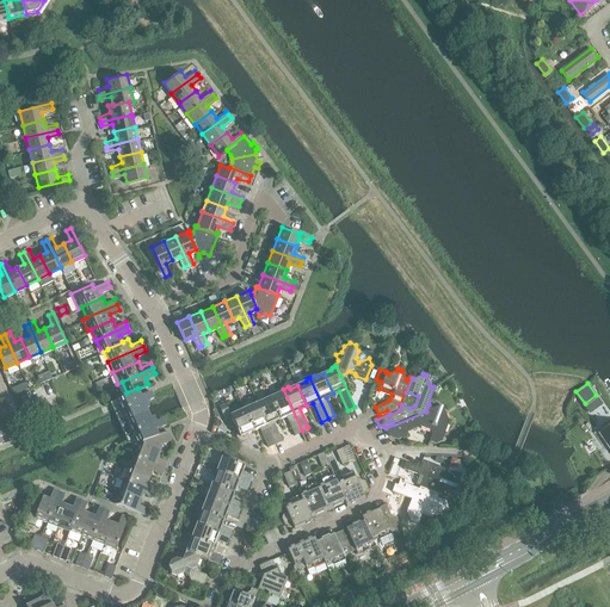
[(118,401),(127,420),(148,410),(143,400),(153,396),(151,390),(140,394),(140,392),(137,389),(137,388),(127,392),(117,397),(118,401)]
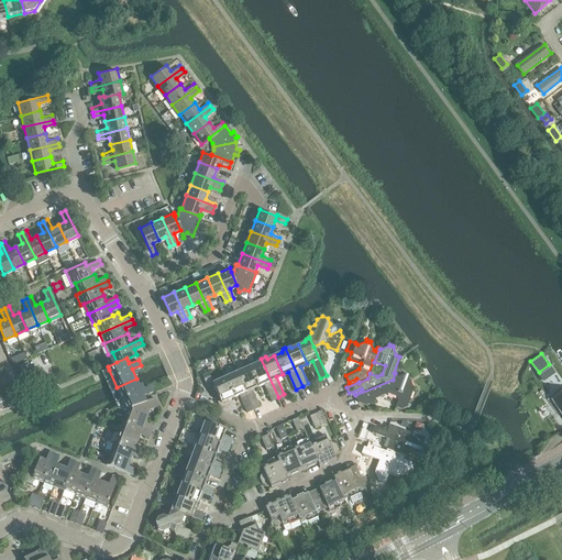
[(256,363),(250,365),(259,385),(264,382),(272,399),(278,397),(261,359),(257,360),(256,363)]
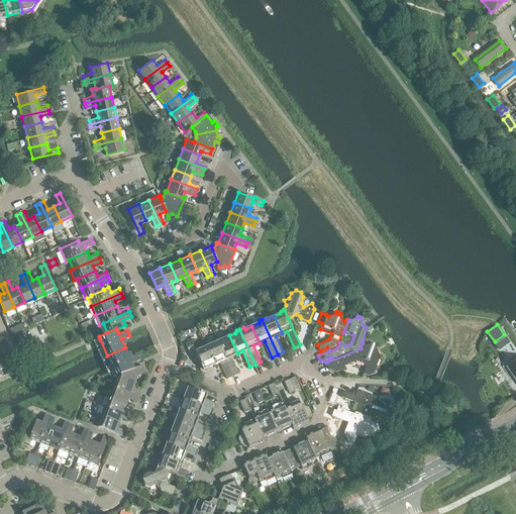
[(338,342),(339,342),(346,345),(350,343),(353,335),(343,332),(342,331),(338,342)]
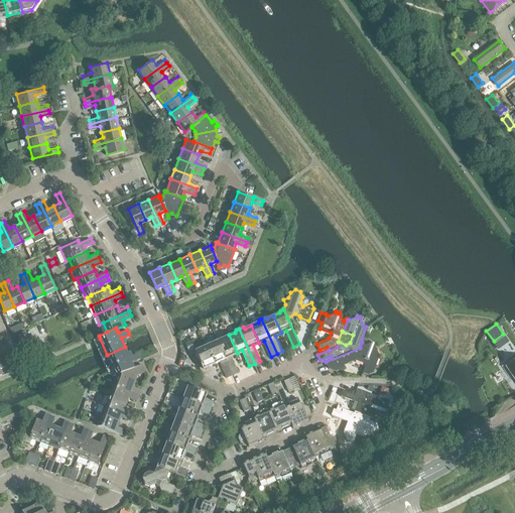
[(221,337),(218,338),(233,373),(238,371),(231,355),(237,353),(229,335),(223,338),(221,337)]
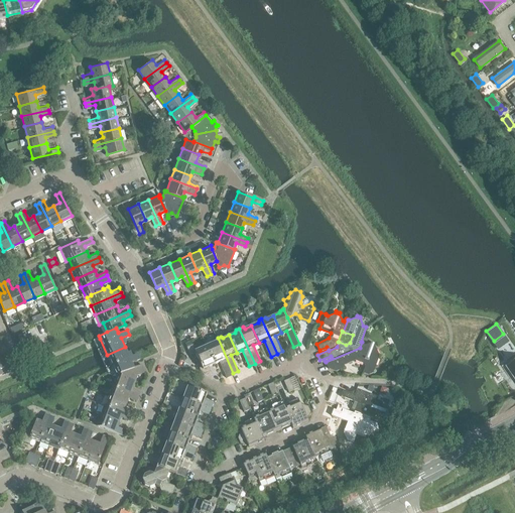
[(503,337),(495,343),(504,357),(513,351),(503,337)]
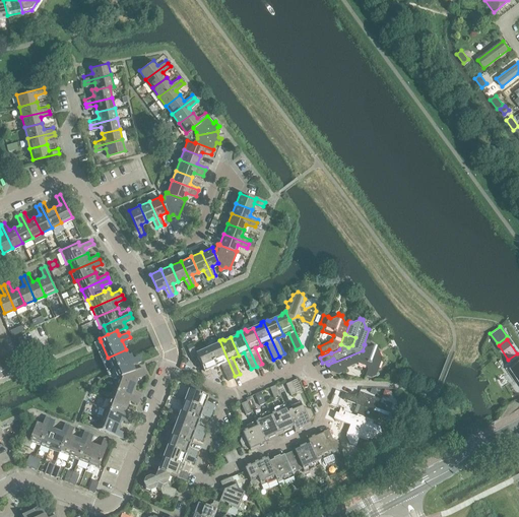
[(208,347),(216,365),(221,363),(229,379),(235,376),(219,340),(215,342),(214,344),(208,347)]
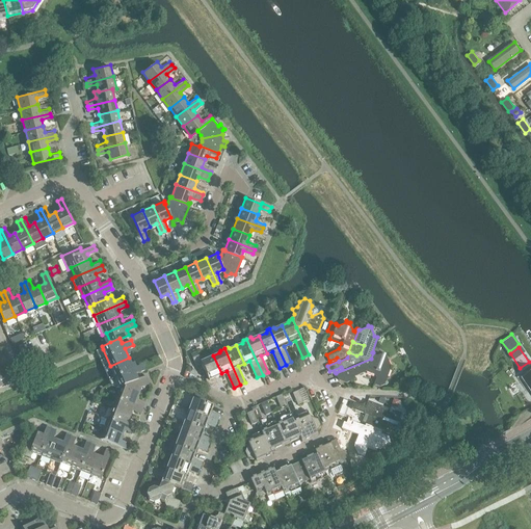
[(214,376),(221,373),(213,355),(207,359),(204,358),(202,359),(197,349),(191,352),(196,365),(202,362),(208,376),(205,378),(207,381),(212,384),(216,380),(214,376)]
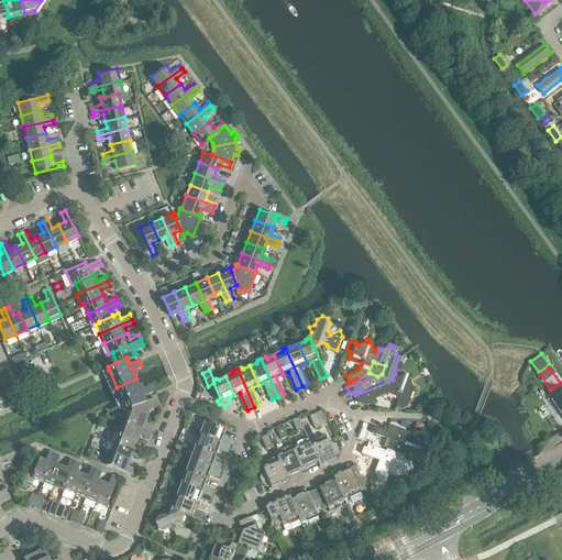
[(393,380),(355,395),(357,402),(359,401),(365,403),(375,398),(374,396),(386,391),(396,395),(397,398),(395,405),(400,407),(406,405),(412,386),(412,385),(407,374),(408,372),(404,371),(404,372),(398,374),(395,373),(393,380)]
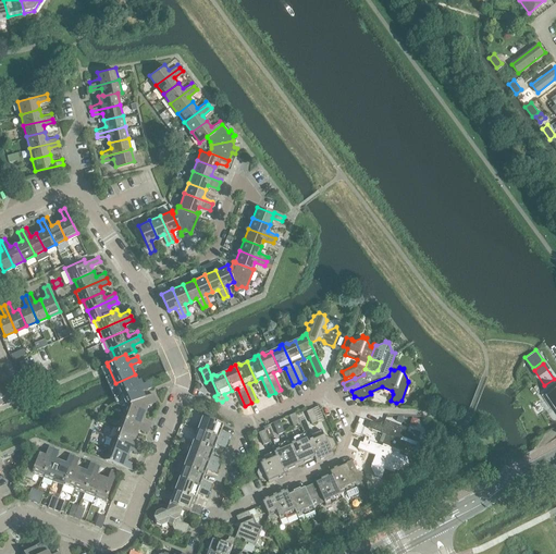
[(125,404),(124,405),(144,396),(143,392),(141,390),(150,385),(148,380),(138,384),(135,374),(115,383),(123,401),(125,404)]
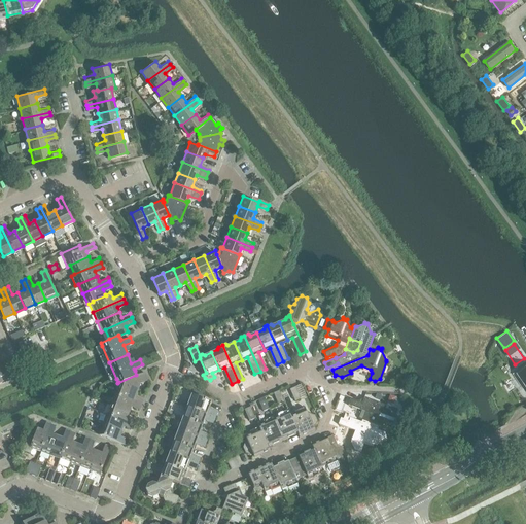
[(117,383),(114,392),(141,403),(143,398),(134,395),(139,382),(147,379),(144,371),(136,375),(117,383)]
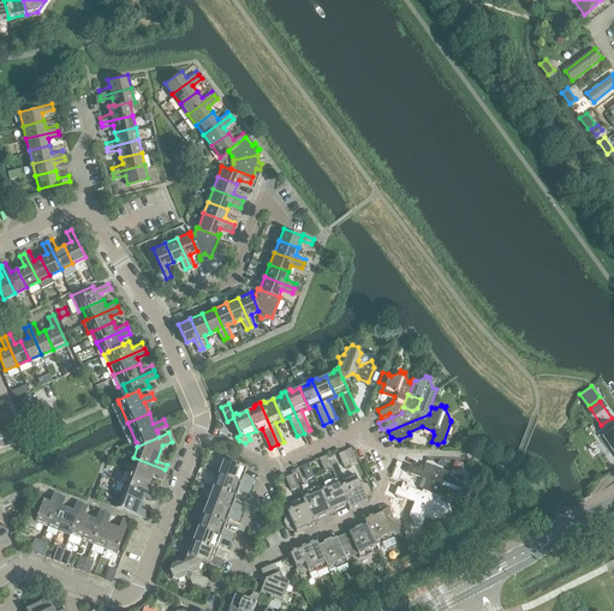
[(338,451),(344,465),(351,461),(345,449),(338,451)]
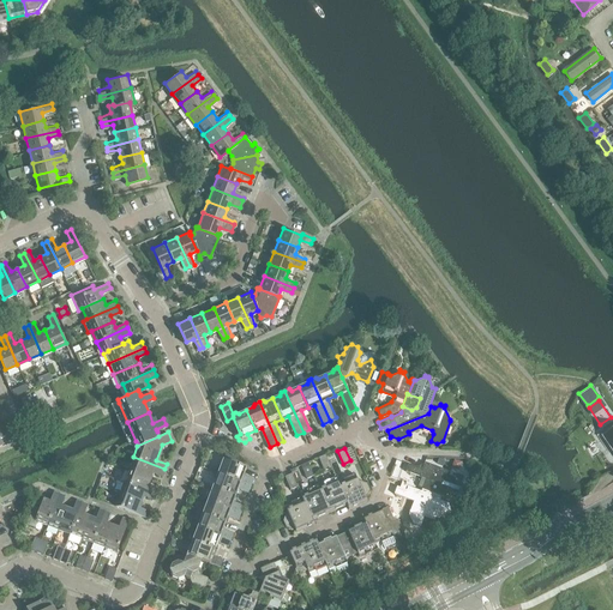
[(319,456),(325,469),(331,465),(325,452),(319,456)]
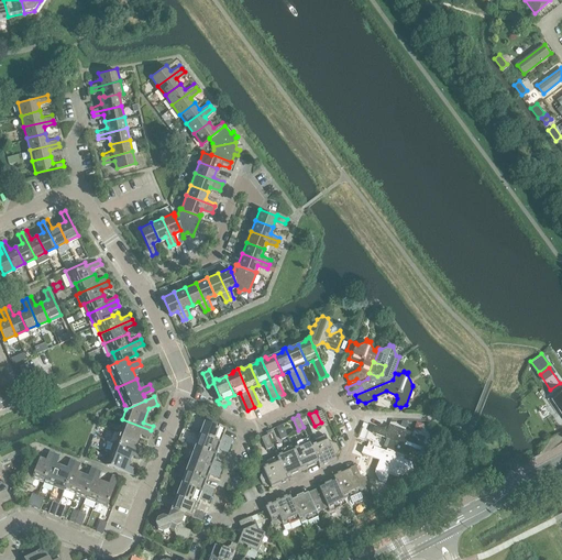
[(122,419),(118,430),(138,438),(140,432),(149,436),(151,430),(122,419)]
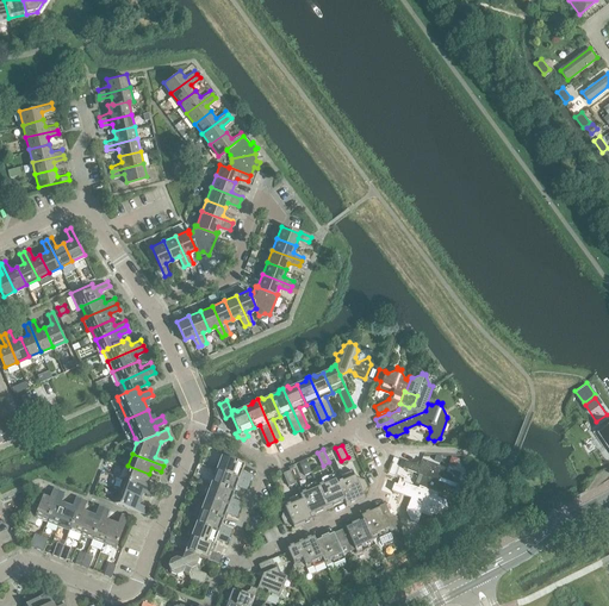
[(218,463),(216,468),(249,481),(253,473),(242,469),(244,462),(224,455),(222,462),(218,463)]
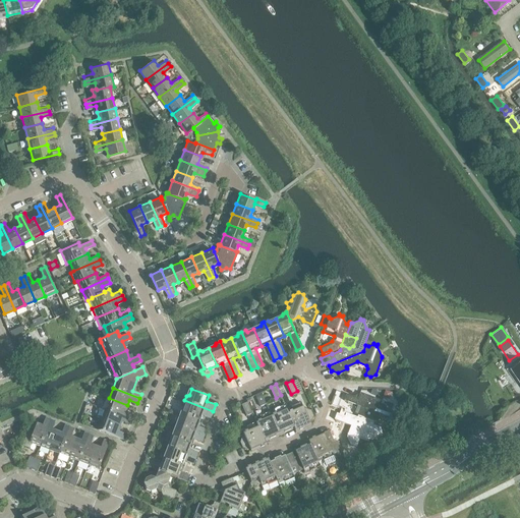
[(255,393),(261,404),(266,402),(262,391),(255,393)]
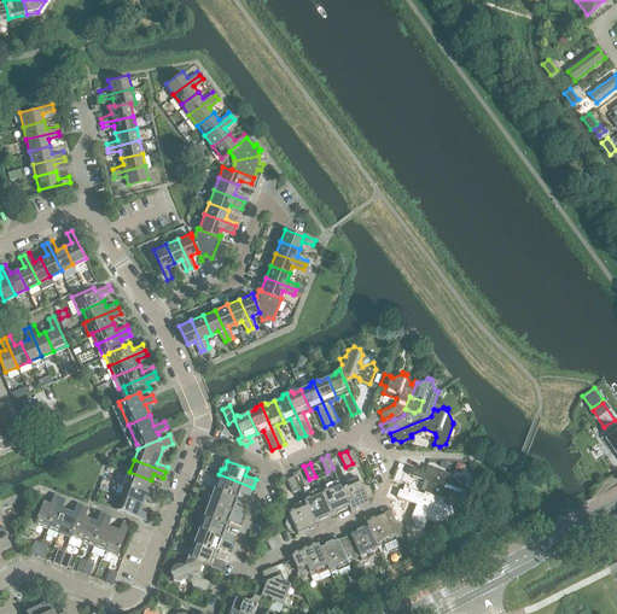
[(421,489),(425,490),(444,497),(444,498),(448,500),(449,496),(453,497),(453,496),(460,492),(461,492),(463,489),(461,487),(457,479),(458,478),(452,477),(453,474),(428,463),(425,471),(411,466),(408,473),(423,479),(420,486),(421,489)]
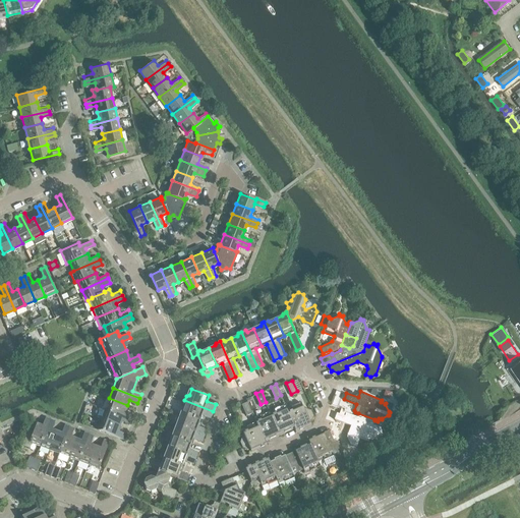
[(109,398),(105,407),(132,417),(133,413),(125,410),(127,405),(109,398)]
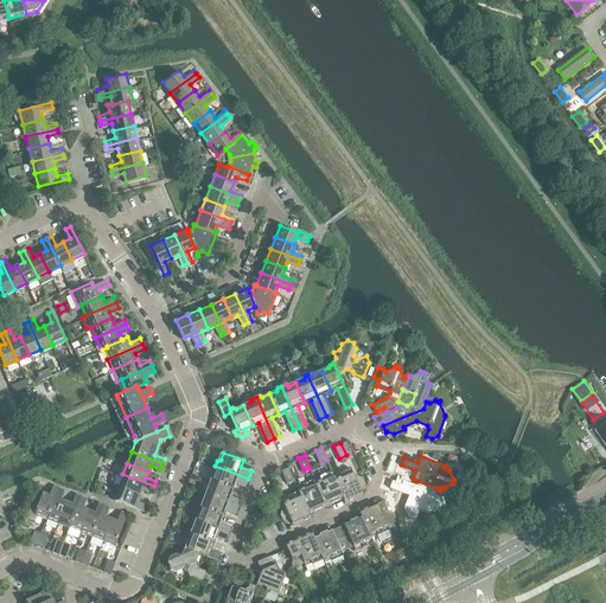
[(216,472),(212,480),(233,488),(235,481),(246,485),(248,479),(215,466),(214,469),(216,472)]
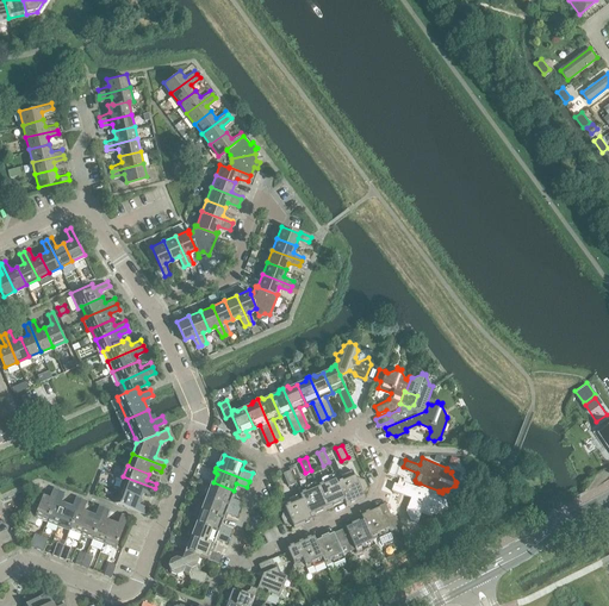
[(283,470),(289,483),(294,481),(290,468),(283,470)]
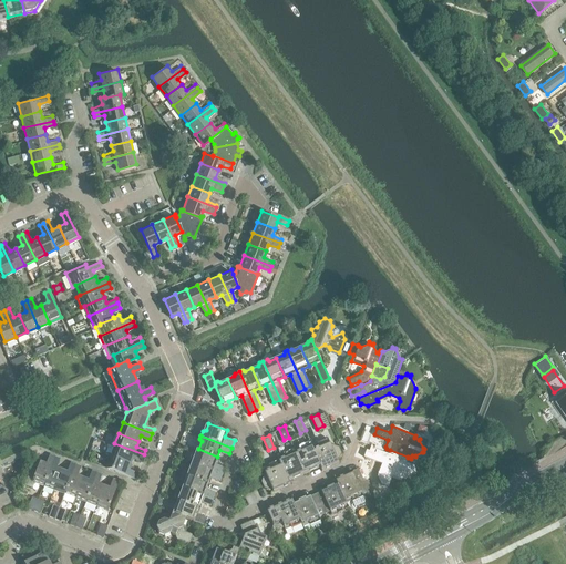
[(317,441),(312,443),(311,444),(320,463),(319,463),(320,467),(329,462),(330,463),(338,460),(337,457),(340,455),(341,451),(339,444),(330,442),(328,436),(317,440),(317,441)]
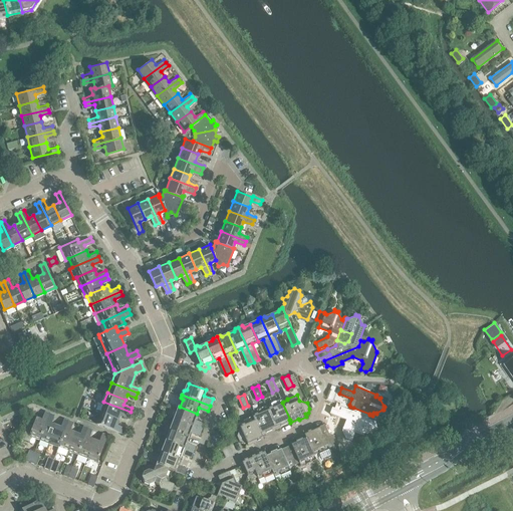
[(271,403),(266,406),(275,425),(282,422),(282,423),(289,420),(290,420),(282,403),(283,402),(281,398),(271,402),(271,403)]
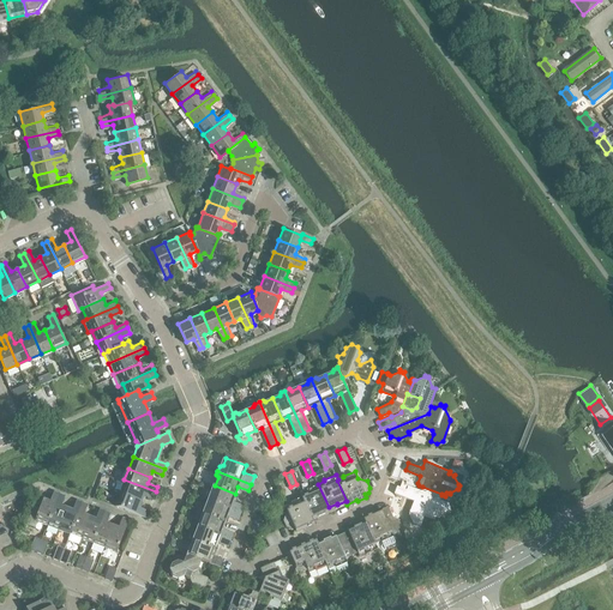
[(124,479),(120,491),(142,500),(144,494),(154,497),(156,491),(124,479)]
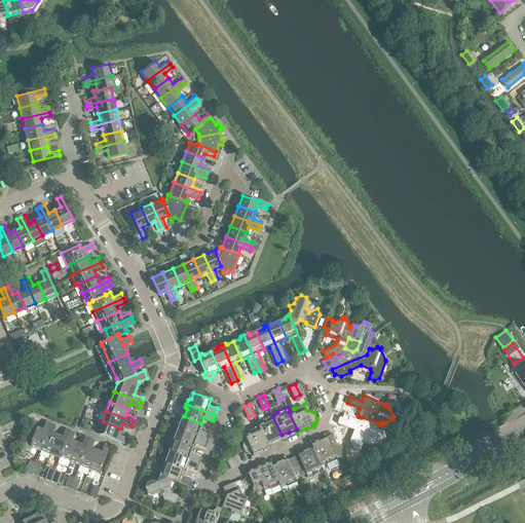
[(257,421),(258,424),(259,424),(266,442),(267,442),(274,439),(274,440),(282,436),(282,435),(272,415),(271,414),(262,418),(263,419),(257,421)]
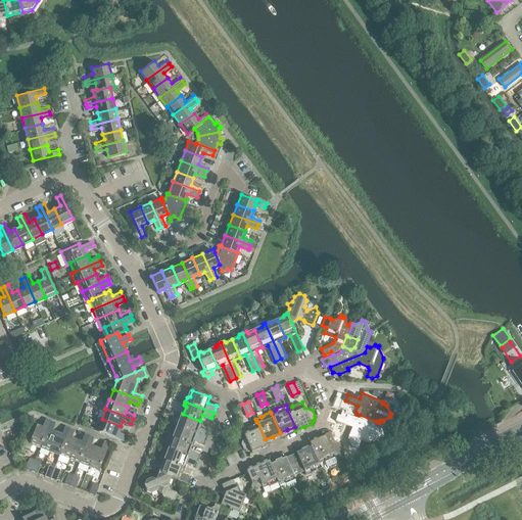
[(360,415),(359,418),(344,412),(343,415),(338,414),(336,420),(351,426),(347,437),(351,445),(358,447),(361,439),(369,442),(371,439),(374,441),(374,440),(381,437),(382,438),(384,434),(383,433),(380,428),(380,427),(374,425),(376,422),(376,421),(360,415)]
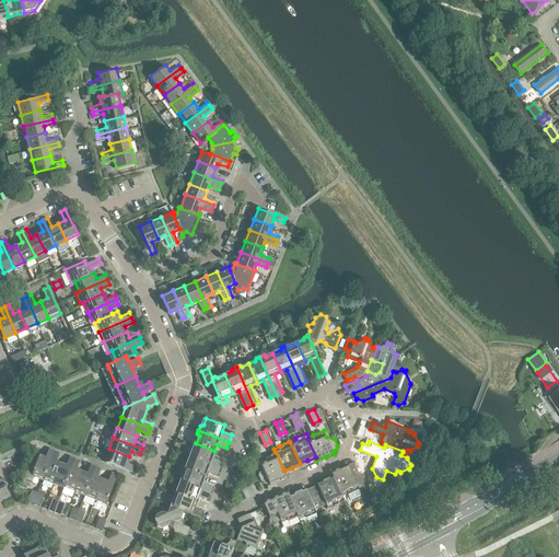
[(190,451),(189,455),(220,466),(222,460),(212,456),(214,451),(196,443),(193,450),(190,451)]
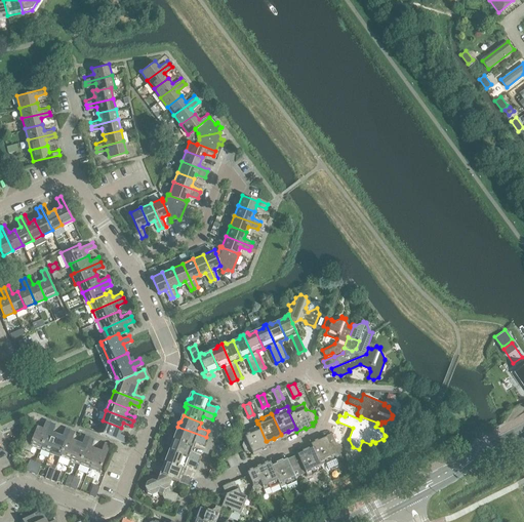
[(31,444),(40,448),(49,422),(45,419),(42,428),(36,426),(33,434),(29,433),(23,447),(29,449),(31,444)]
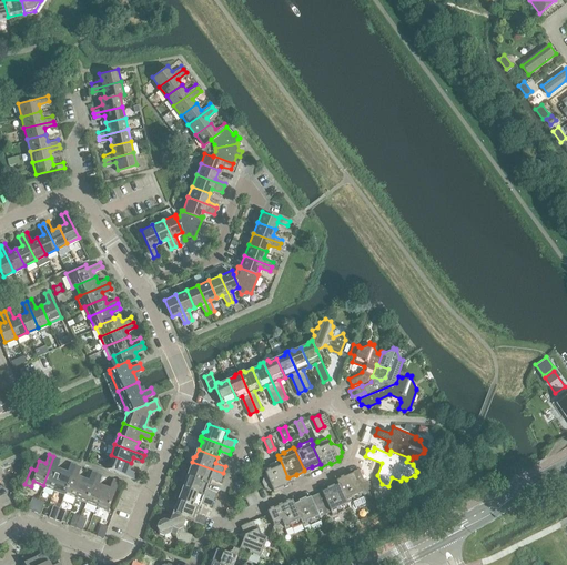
[(131,463),(111,455),(110,457),(108,456),(105,456),(104,457),(103,461),(103,462),(105,464),(107,465),(107,466),(135,478),(138,472),(129,468),(131,463)]
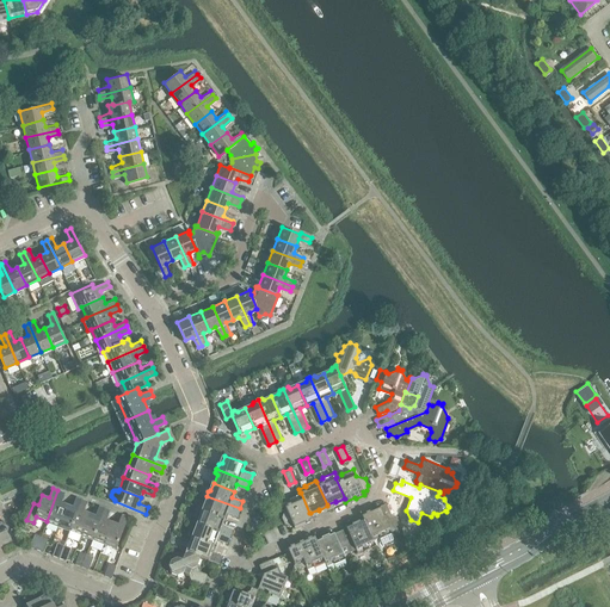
[(47,521),(57,525),(66,503),(60,501),(63,491),(57,490),(47,521)]
